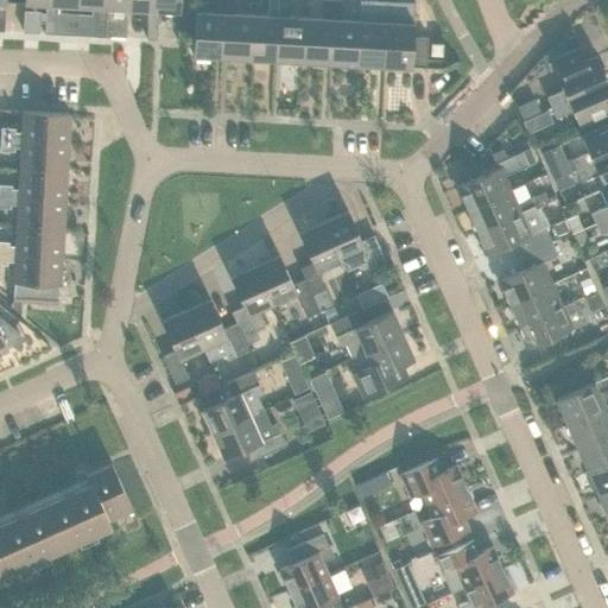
[(24,0),(24,4),(45,5),(44,19),(55,20),(56,6),(50,5),(50,0),(24,0)]
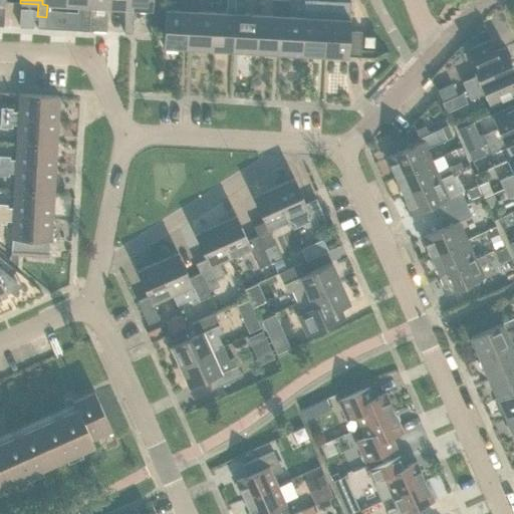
[(64,0),(64,6),(77,6),(81,7),(80,18),(89,19),(90,7),(85,7),(85,0),(64,0)]
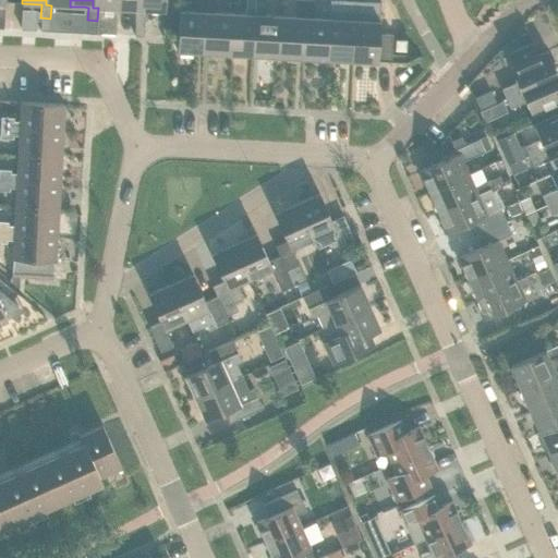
[(87,20),(87,33),(116,35),(117,9),(117,0),(93,0),(93,8),(98,8),(97,21),(87,20)]
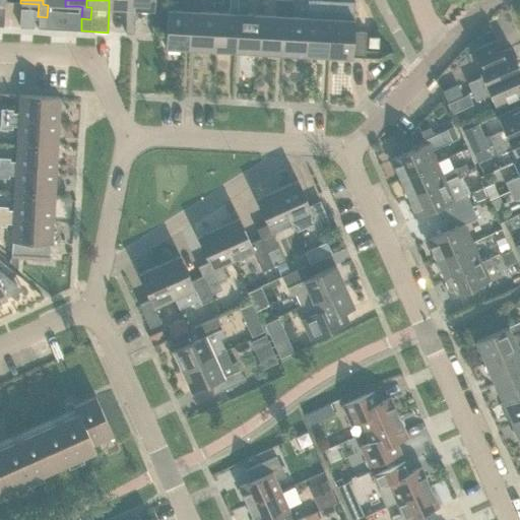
[(109,0),(109,8),(126,9),(126,21),(134,21),(135,9),(131,9),(130,0),(109,0)]
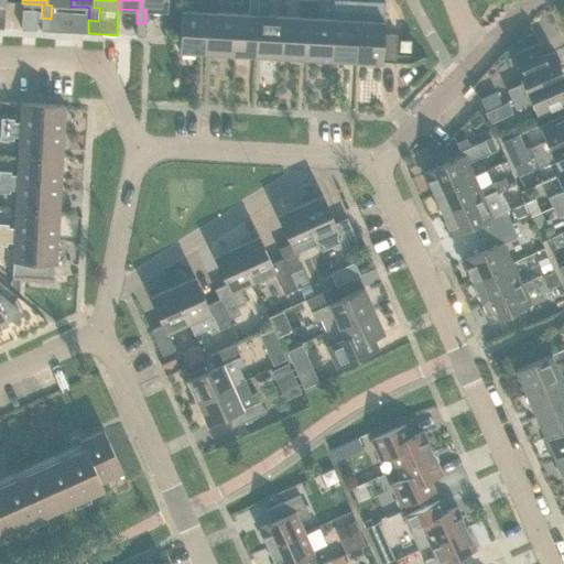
[(141,0),(142,10),(147,10),(166,11),(166,0),(141,0)]
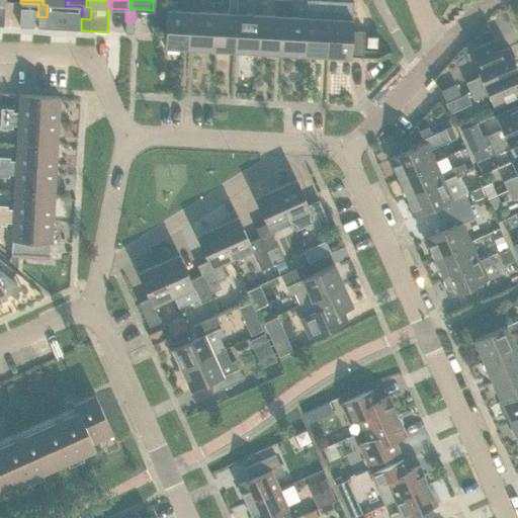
[(188,49),(190,0),(181,0),(181,10),(166,10),(164,47),(188,49)]
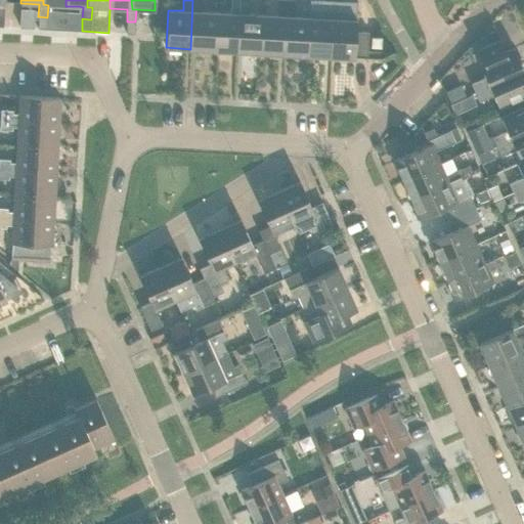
[(213,50),(215,12),(201,11),(201,0),(192,0),(190,49),(213,50)]
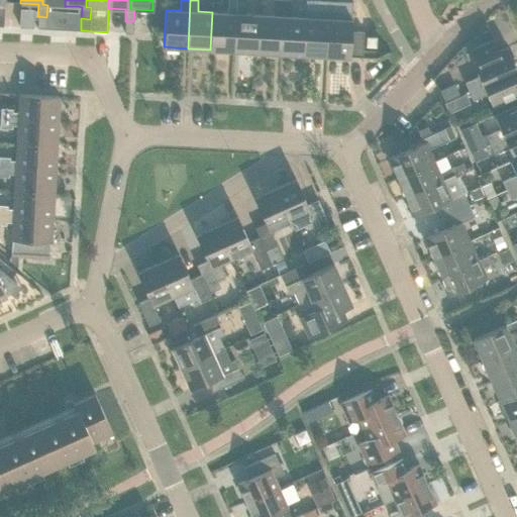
[(233,50),(235,0),(227,0),(226,13),(212,12),(210,49),(233,50)]
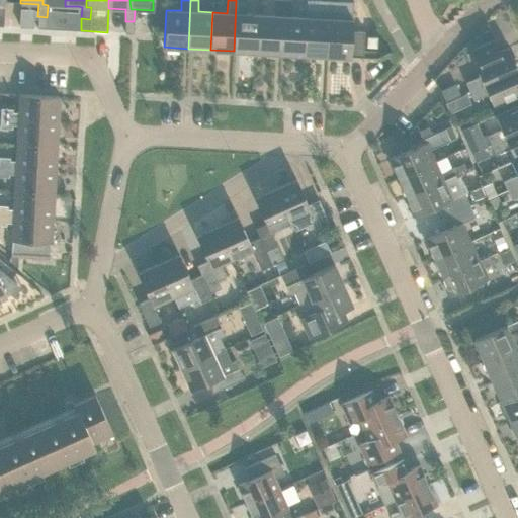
[(257,52),(259,14),(245,14),(245,0),(236,0),(234,51),(257,52)]
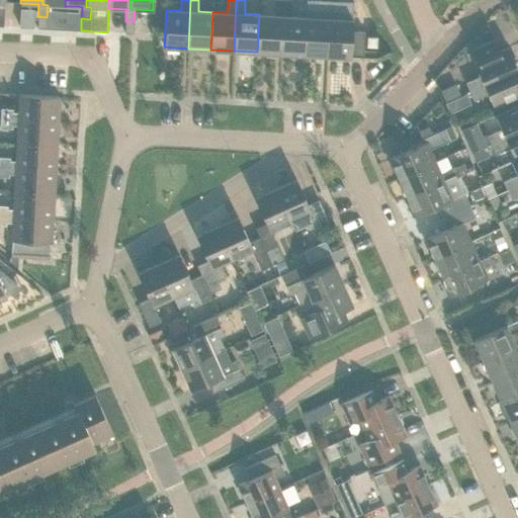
[(280,54),(282,0),(273,0),(273,15),(259,14),(257,52),(280,54)]
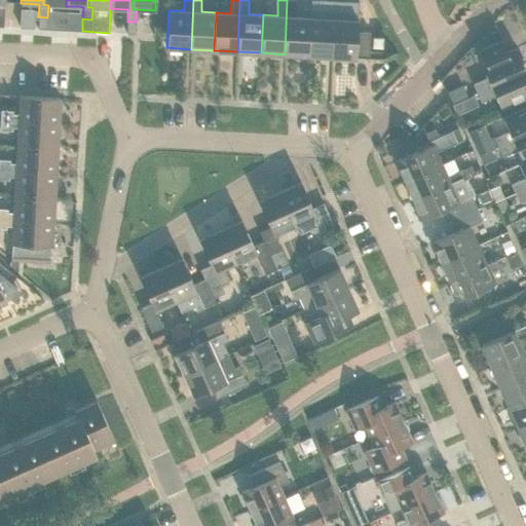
[(307,55),(309,17),(295,16),(296,0),(287,0),(285,54),(307,55)]
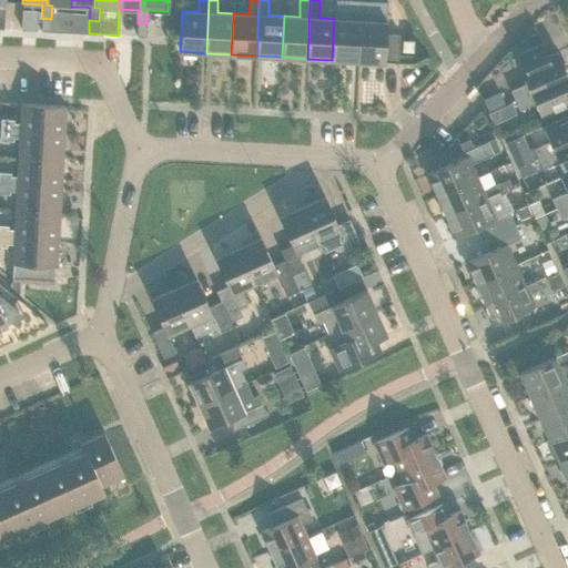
[(357,61),(361,2),(335,0),(334,19),(332,60),(357,61)]
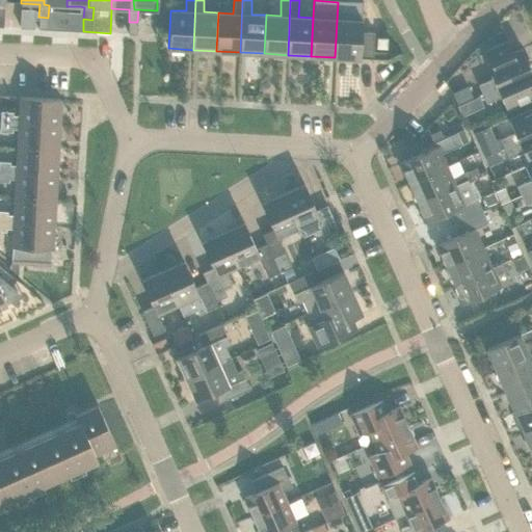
[(338,2),(335,57),(387,60),(399,54),(398,53),(387,59),(372,58),(374,21),(362,20),(363,3),(338,2)]
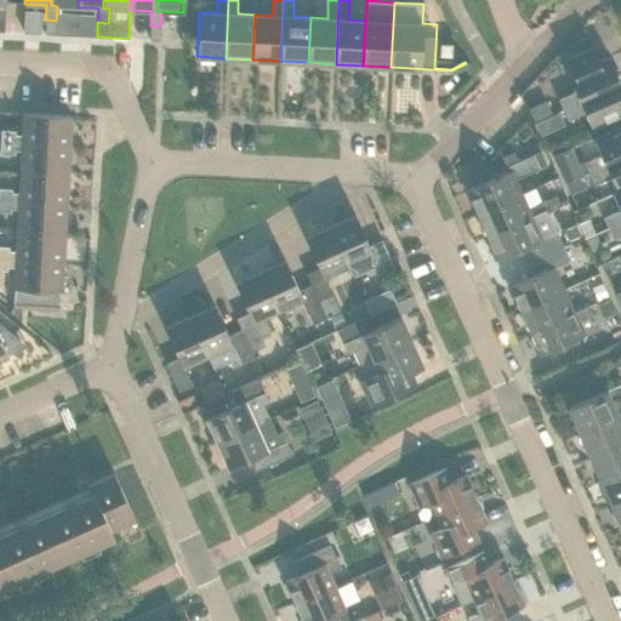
[(45,20),(45,34),(55,35),(56,21),(45,20)]
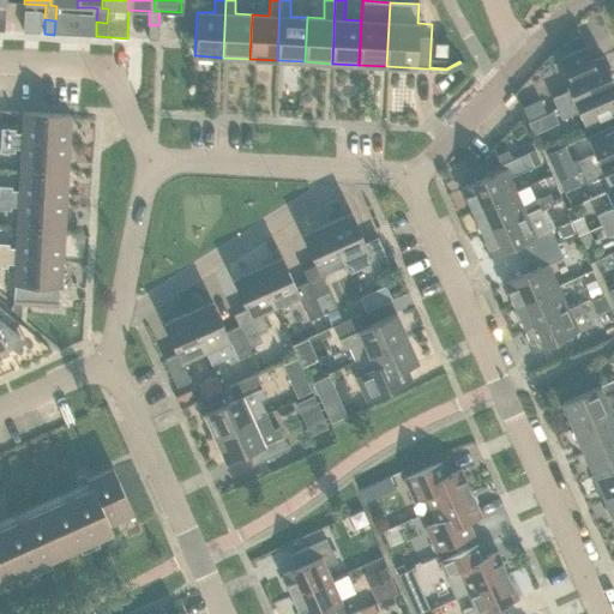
[(158,40),(158,25),(149,25),(148,40),(158,40)]
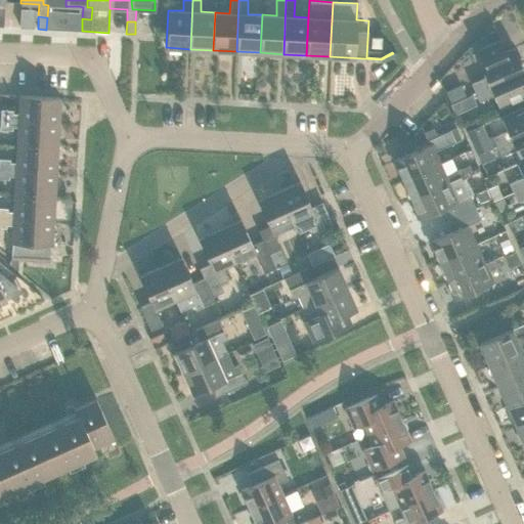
[(381,48),(381,38),(370,37),(370,47),(381,48)]
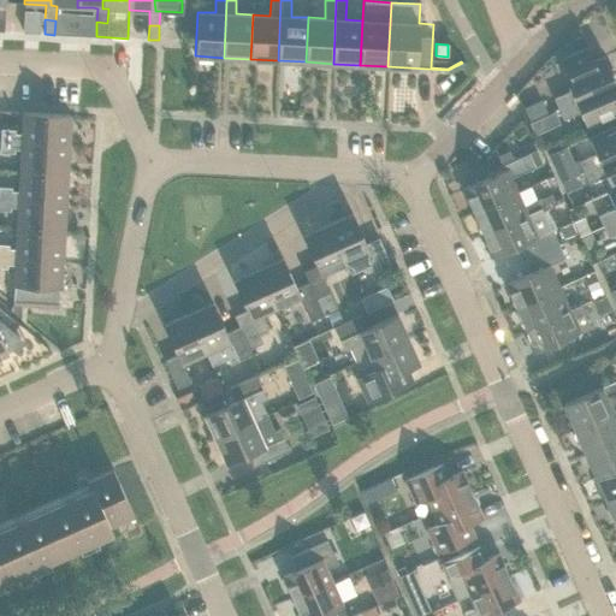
[(557,108),(615,83),(603,57),(593,60),(587,47),(561,59),(567,72),(562,75),(569,90),(552,98),(557,108)]
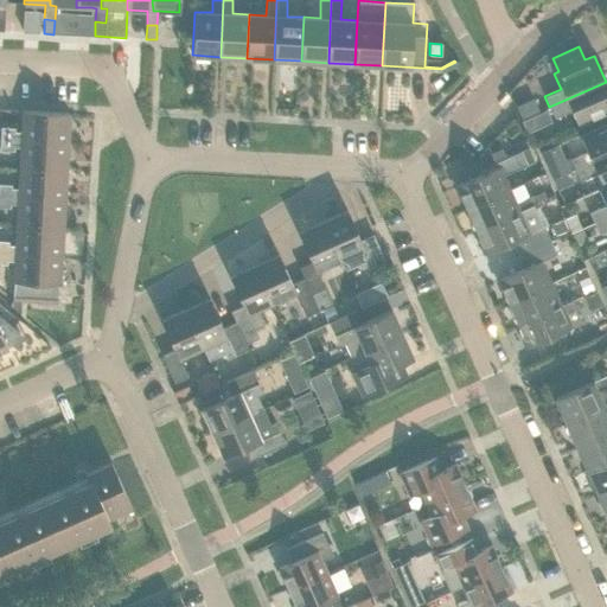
[(606,83),(606,82),(549,107),(554,117),(572,110),(579,126),(606,113),(606,83)]
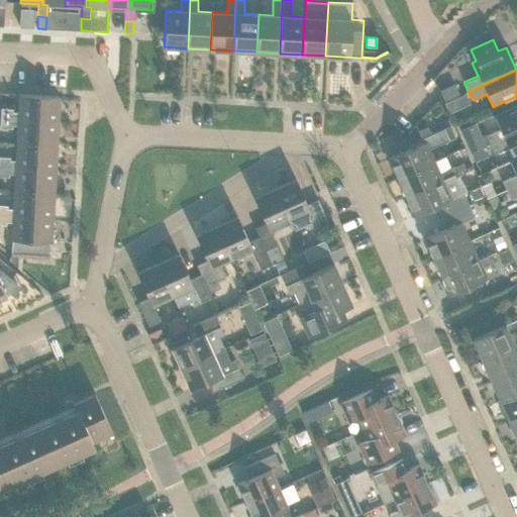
[(442,98),(454,93),(448,78),(436,84),(442,98)]
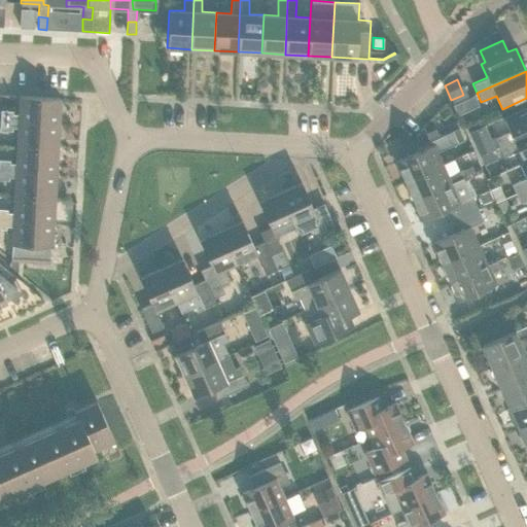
[(0,114),(0,119),(59,124),(60,99),(20,97),(19,114),(12,114),(12,111),(0,110),(0,114)]
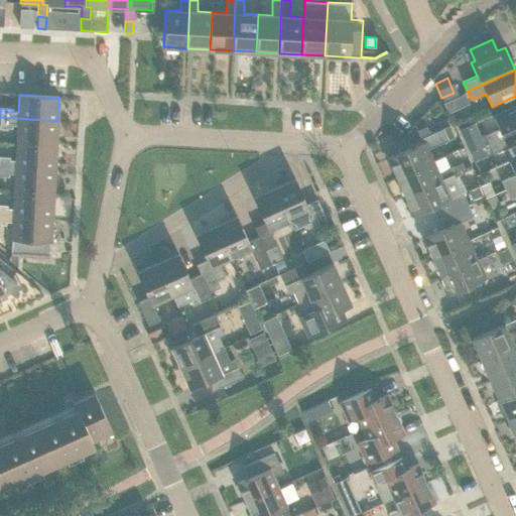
[(454,99),(443,103),(447,113),(458,109),(454,99)]
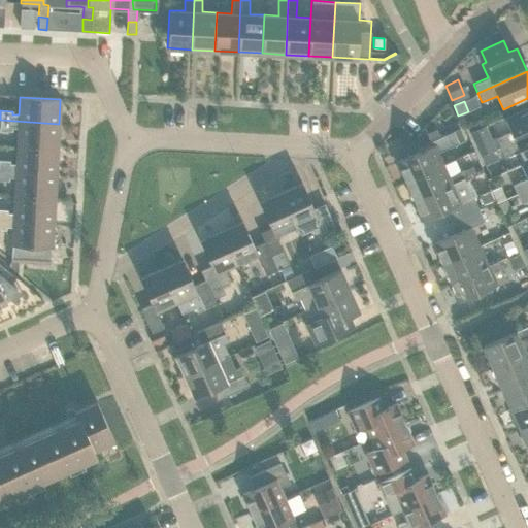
[(499,147),(527,134),(527,106),(504,118),(510,131),(495,138),(499,147)]
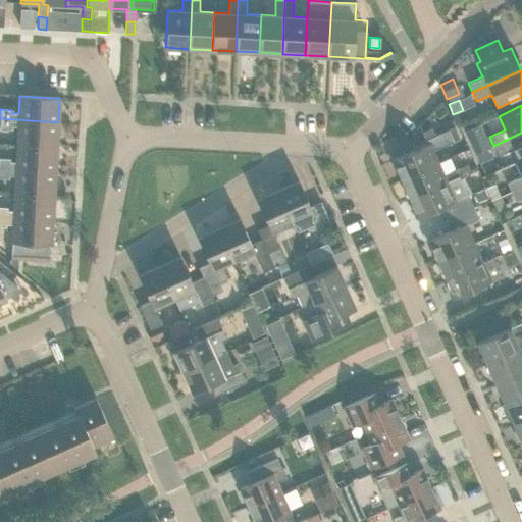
[(57,147),(58,122),(0,118),(0,128),(11,129),(11,126),(17,127),(16,145),(57,147)]
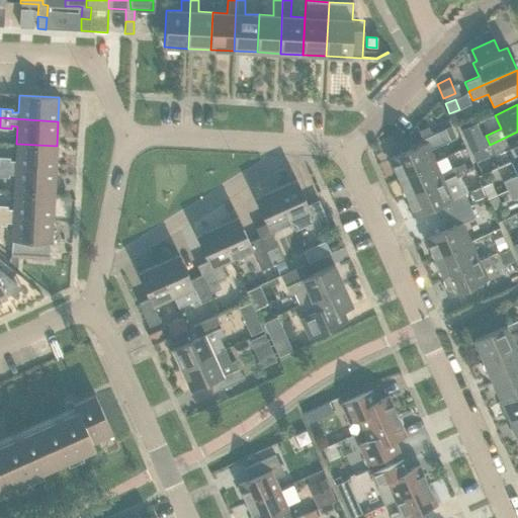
[(397,178),(434,161),(429,150),(455,138),(450,125),(430,135),(430,134),(421,138),(424,143),(389,159),(397,178)]
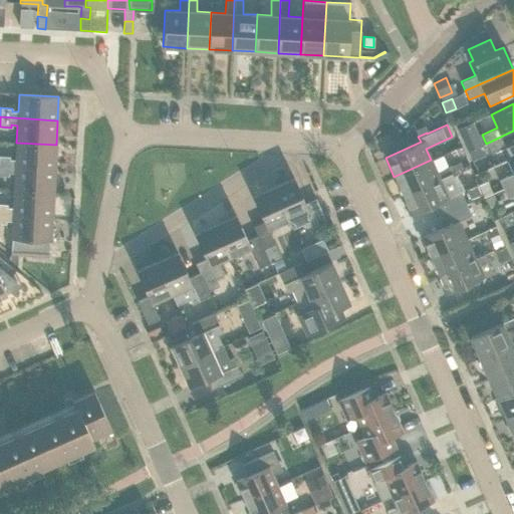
[(418,137),(427,133),(424,125),(415,130),(418,137)]
